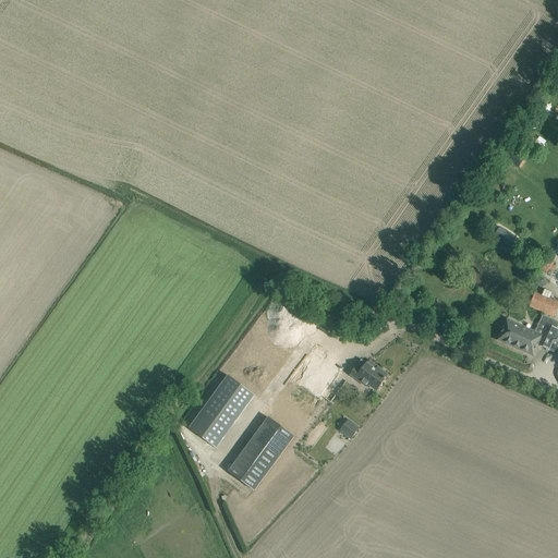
[(496,239),(510,250),(514,244),(500,233),(496,239)]
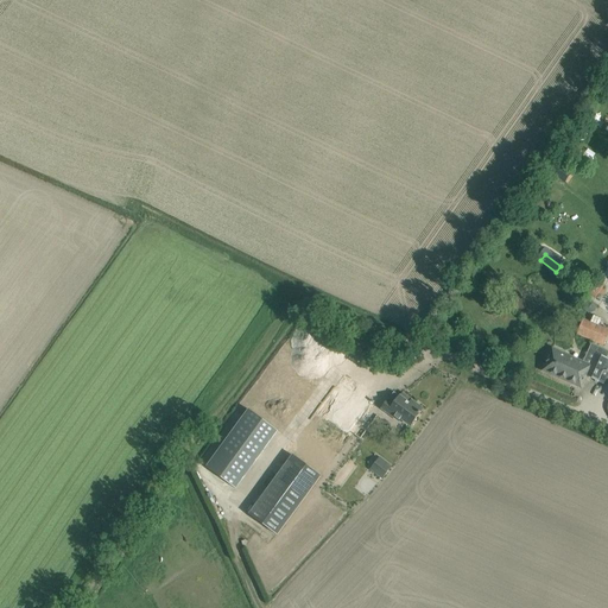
[(601,318),(594,316),(590,322),(583,318),(576,335),(603,347),(607,334),(607,329),(599,325),(601,318)]
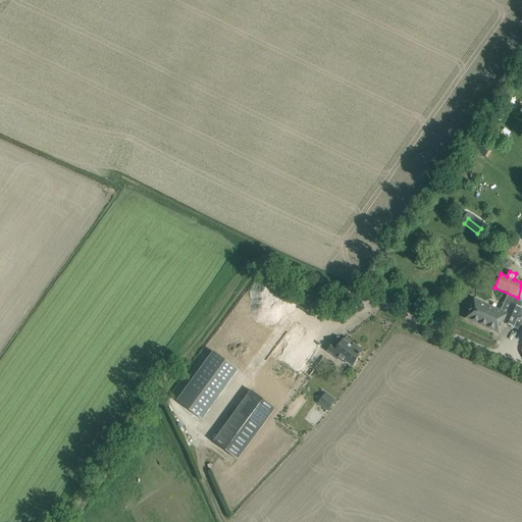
[(255,296),(213,352),(177,401),(203,420),(239,370),(242,372),(282,316),(289,307),(261,286),(255,296)]
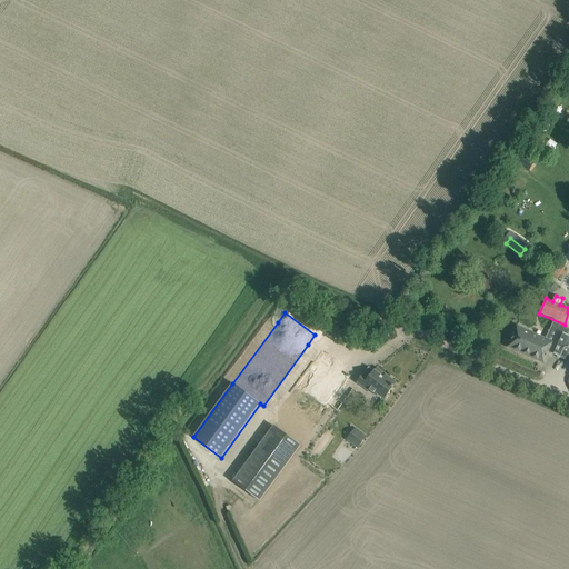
[(517,327),(508,347),(525,355),(525,353),(526,350),(530,352),(545,359),(548,352),(551,342),(549,341),(546,340),(517,327)]
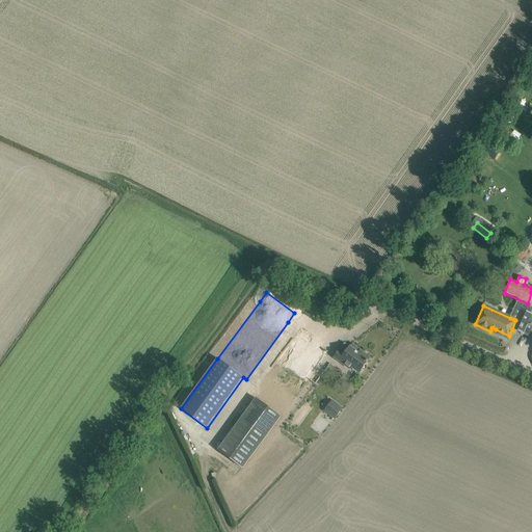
[(515,320),(512,329),(524,334),(528,324),(531,325),(531,323),(531,314),(521,309),(515,320)]
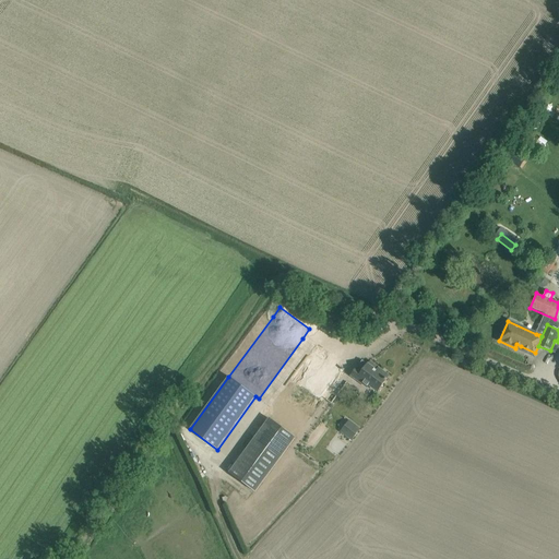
[(256,492),(294,439),(322,400),(330,405),(347,382),(340,377),(345,369),(314,348),(264,417),(268,419),(229,473),(256,492)]
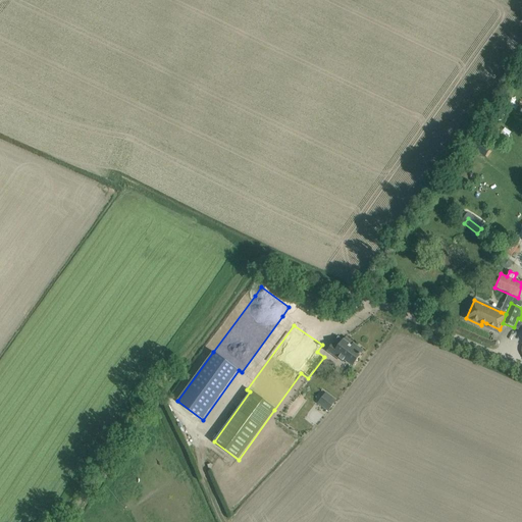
[(352,347),(338,336),(327,352),(337,359),(340,357),(353,366),(363,352),(353,345),(352,347)]
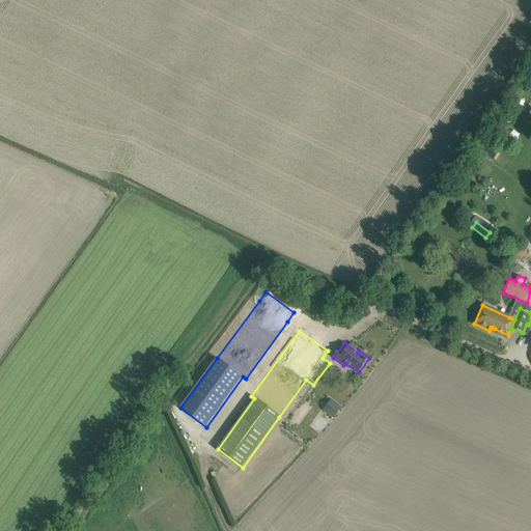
[(320,404),(325,409),(333,400),(330,396),(320,404)]
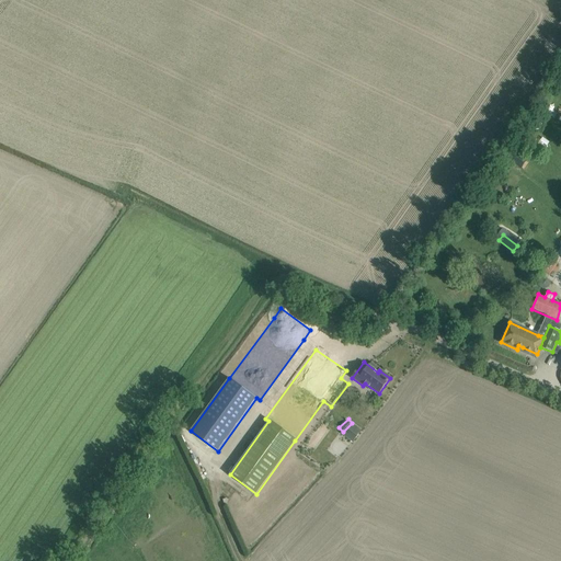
[(344,434),(355,442),(364,430),(353,422),(344,434)]
